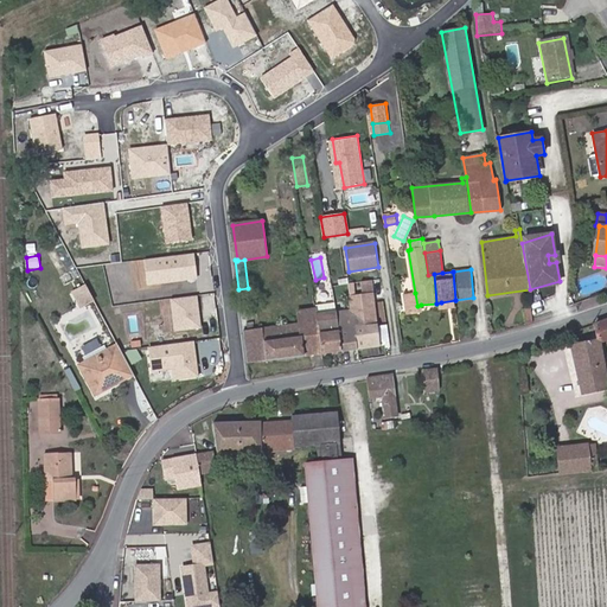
[(72,288),(77,306),(93,302),(88,283),(72,288)]
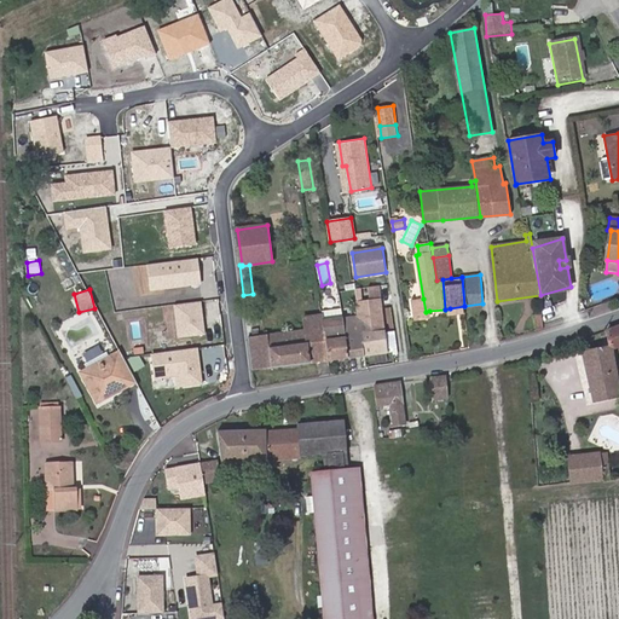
[(362,336),(385,333),(382,299),(357,301),(358,317),(359,317),(362,336)]
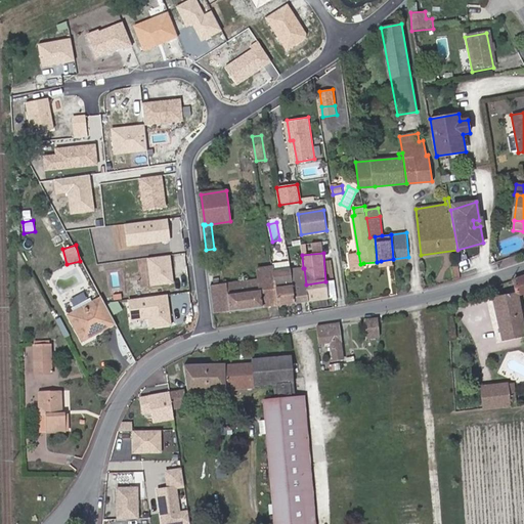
[(351,270),(364,268),(363,263),(360,264),(358,253),(349,254),(351,270)]
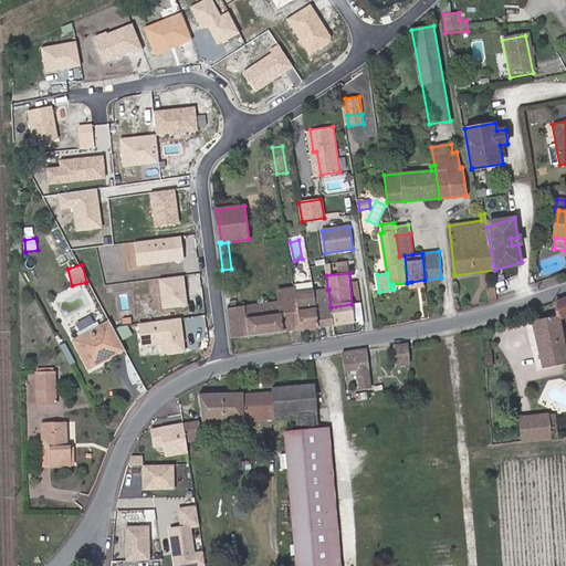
[(314,291),(313,282),(295,284),(295,287),(301,329),(318,327),(314,291)]
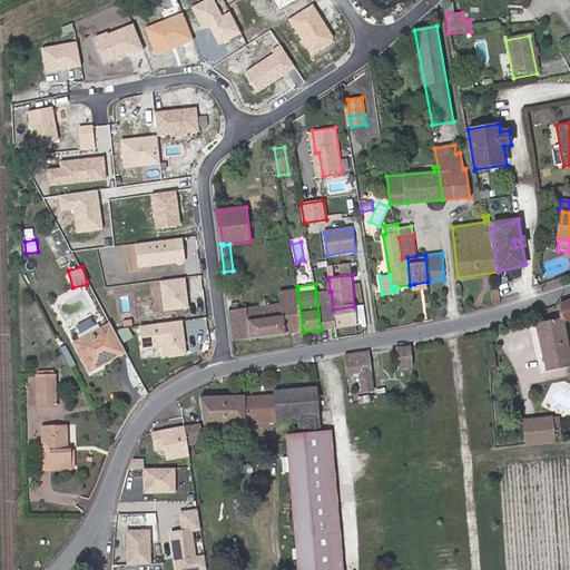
[(494,304),(502,302),(501,300),(500,288),(492,291),(494,304)]
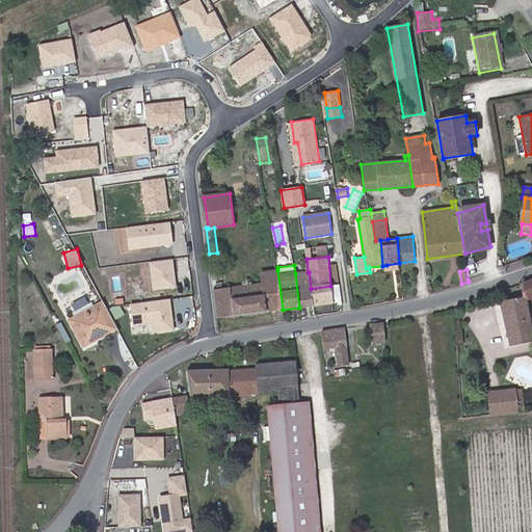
[(214,290),(217,317),(283,310),(277,270),(262,272),(263,284),(214,290)]
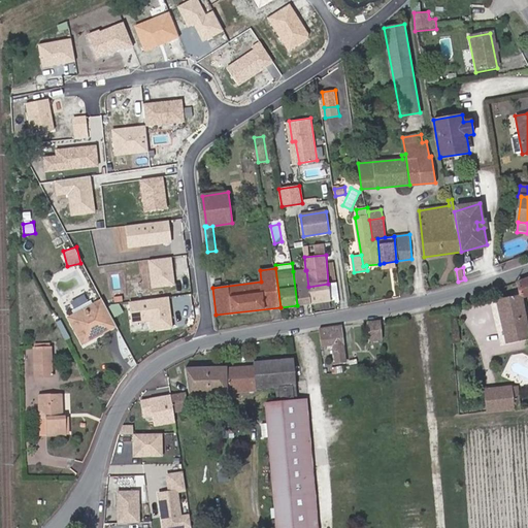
[(293,271),(297,305),(311,303),(308,287),(306,270),(305,270),(293,271)]
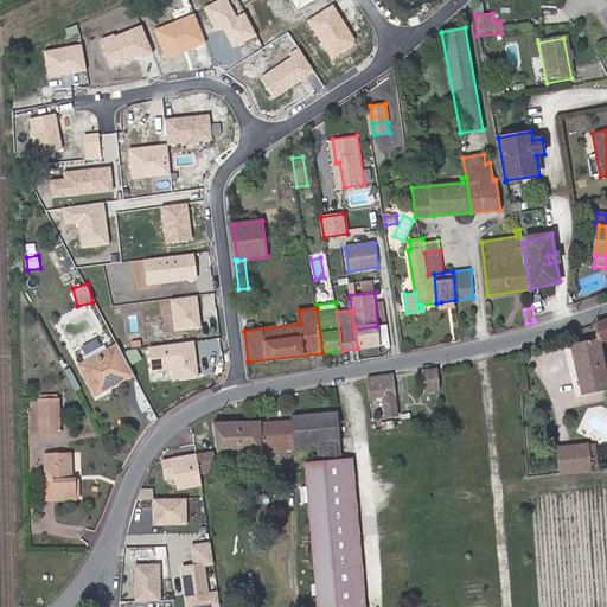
[(581,384),(606,377),(606,376),(600,342),(606,338),(606,319),(595,324),(599,340),(572,345),(581,384)]
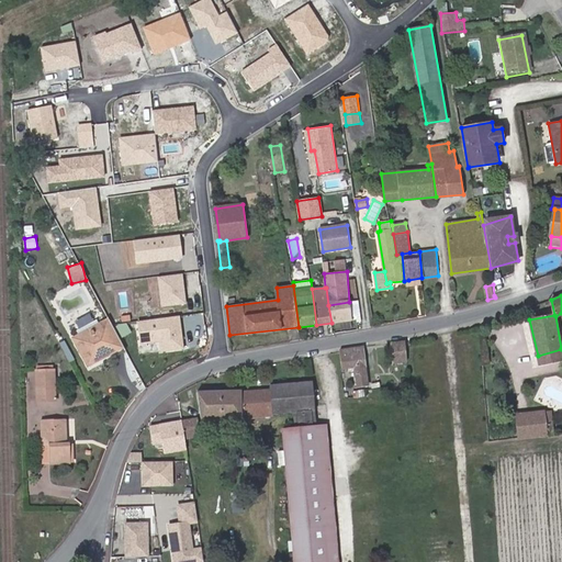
[(359,300),(349,302),(328,305),(332,323),(351,321),(351,317),(358,317),(358,321),(362,321),(359,300)]
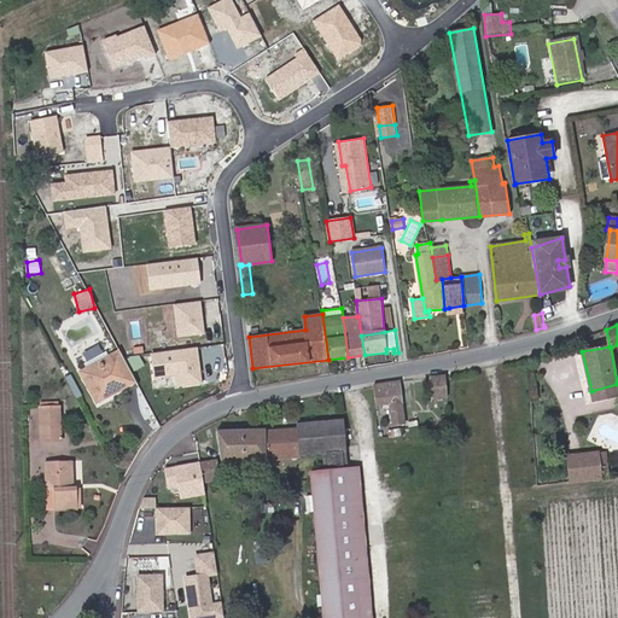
[(129,366),(121,351),(109,359),(111,362),(85,377),(98,401),(124,386),(116,372),(129,366)]
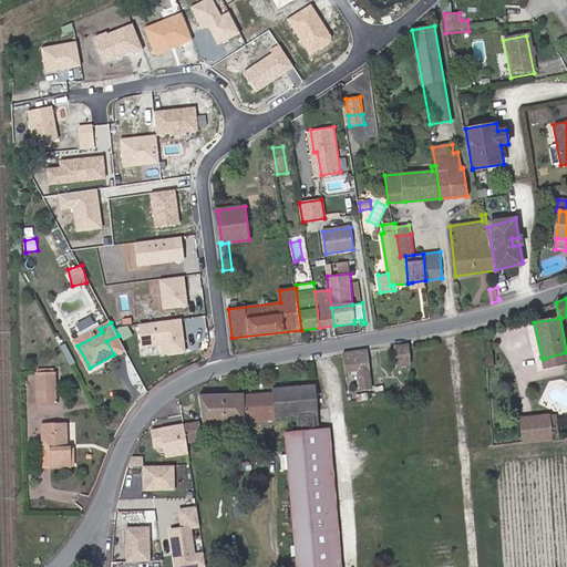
[(75,341),(78,346),(102,332),(100,329),(75,341)]
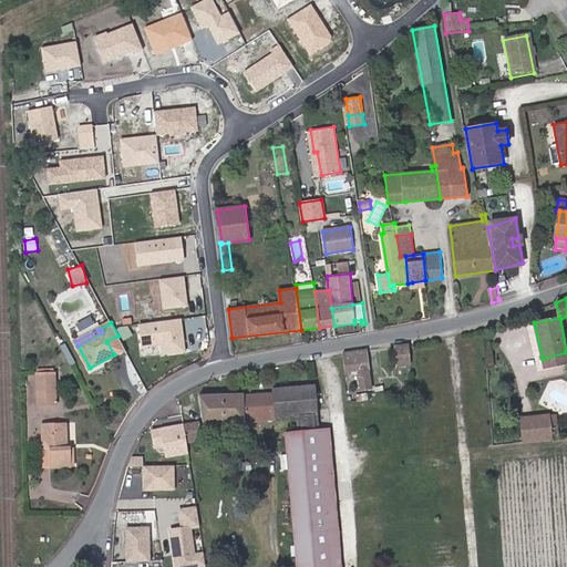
[(119,336),(106,341),(114,354),(125,349),(119,336)]
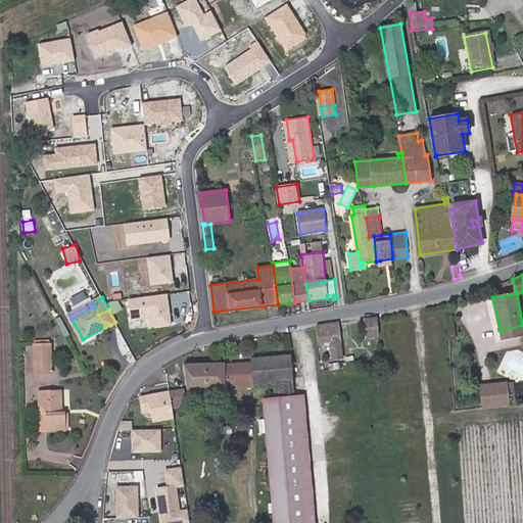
[(364,320),(365,337),(368,337),(374,337),(379,336),(378,319),(364,320)]
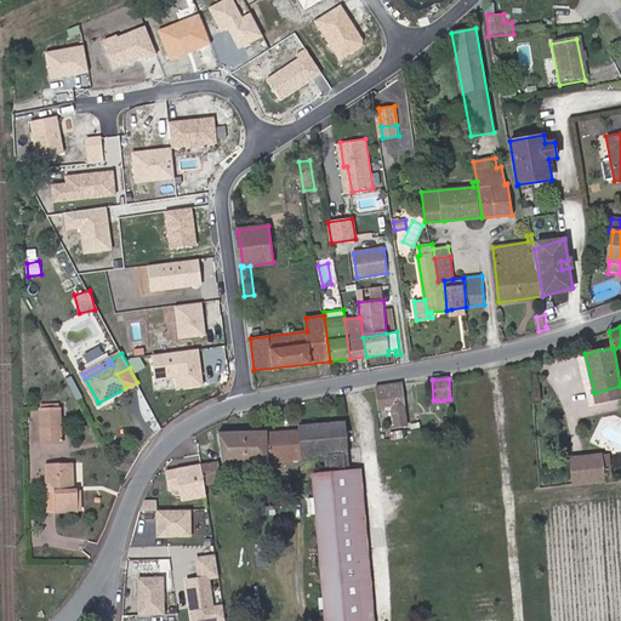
[(376,389),(379,406),(394,405),(396,426),(408,425),(403,383),(376,387),(376,389)]
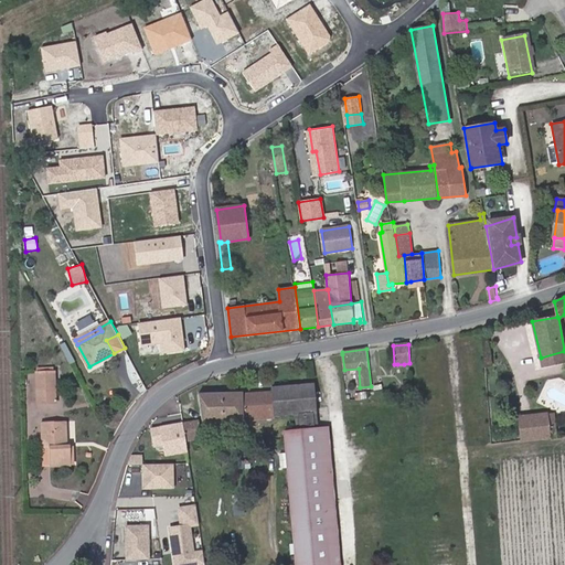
[(564,361),(564,351),(541,358),(543,366),(564,361)]
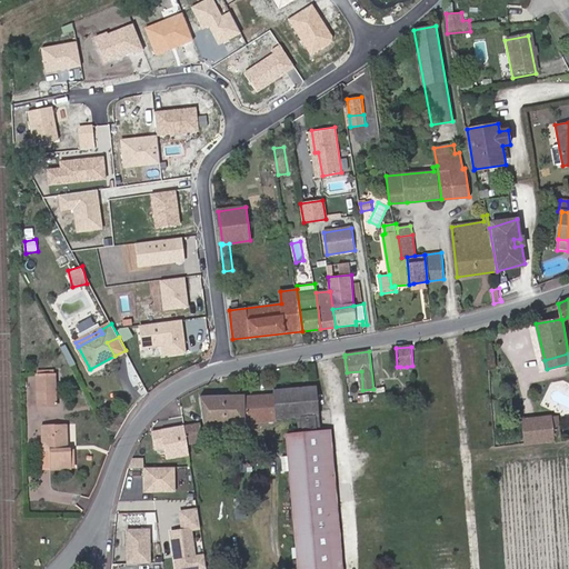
[(57,406),(57,377),(37,377),(38,407),(57,406)]
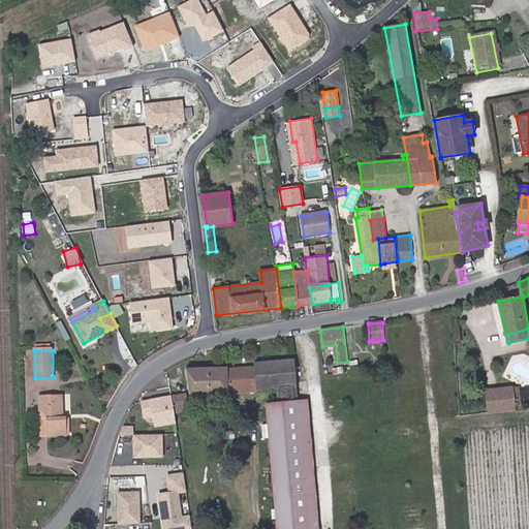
[(308,528),(305,495),(316,494),(307,400),(298,400),(294,360),(255,363),(255,368),(257,391),(277,389),(278,403),(267,403),(277,528),(308,528)]
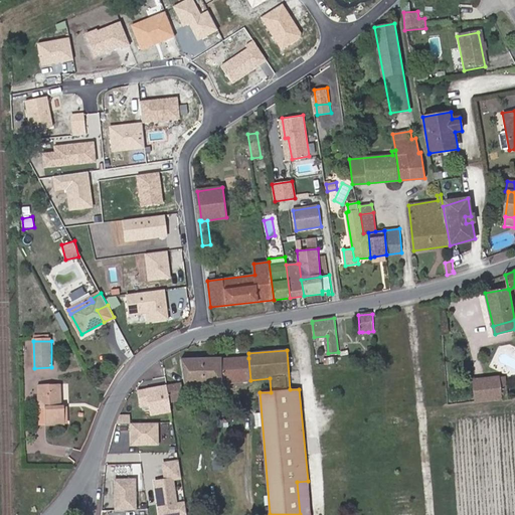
[(224,382),(250,380),(248,358),(181,359),(185,383),(224,382)]
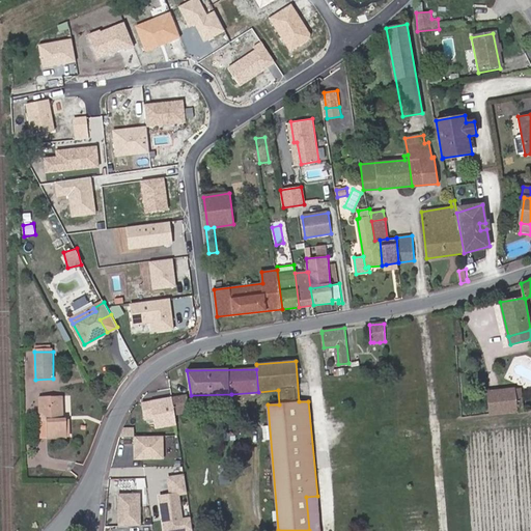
[(491,414),(523,410),(522,404),(516,406),(514,388),(487,391),(491,414)]
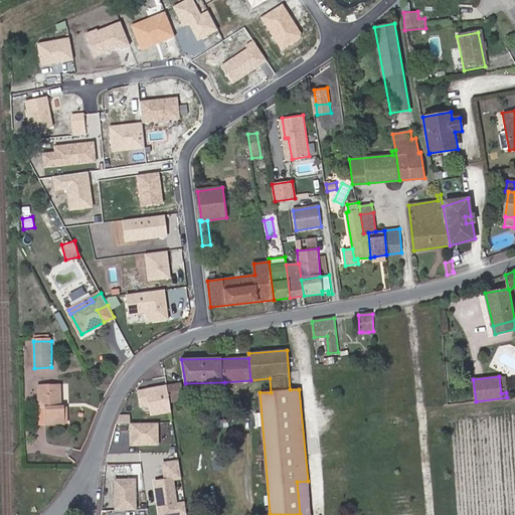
[(185,398),(182,383),(167,385),(169,400),(185,398)]
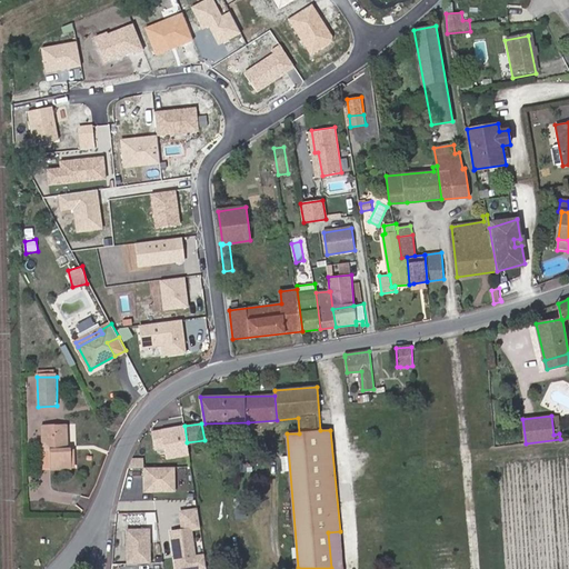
[(68,449),(67,425),(42,426),(43,452),(50,452),(50,470),(72,470),(72,449),(68,449)]
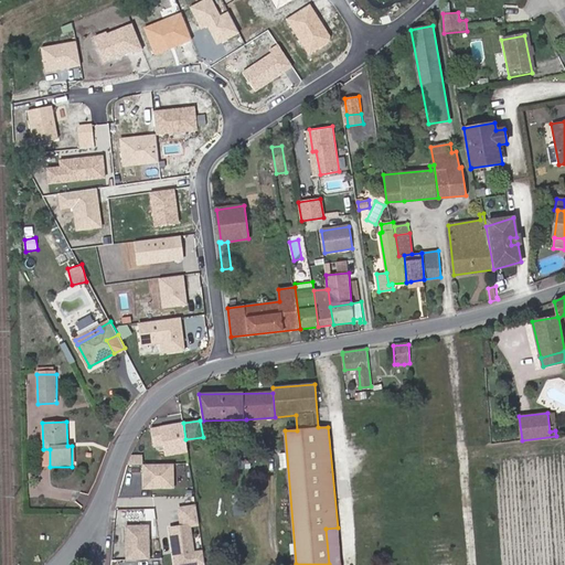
[(164,444),(167,455),(188,451),(185,439),(183,423),(150,428),(153,446),(164,444)]
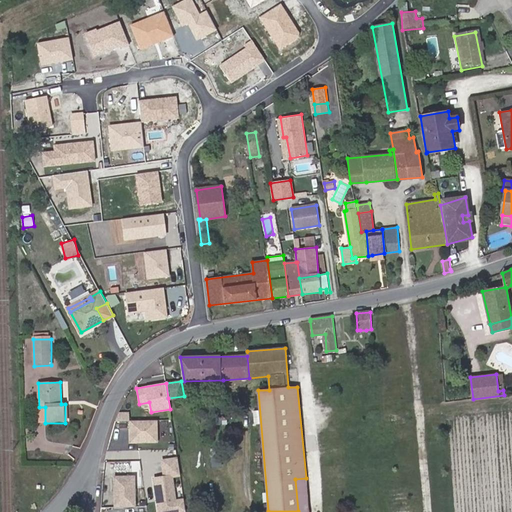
[(168,419),(159,419),(158,440),(168,440),(168,419)]
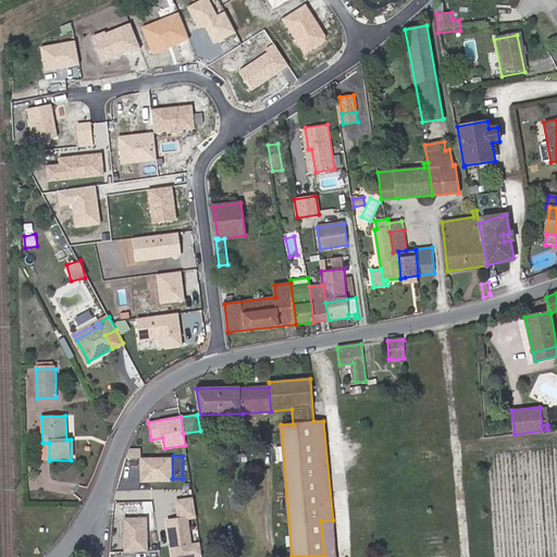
[(163,490),(161,475),(143,478),(145,493),(163,490)]
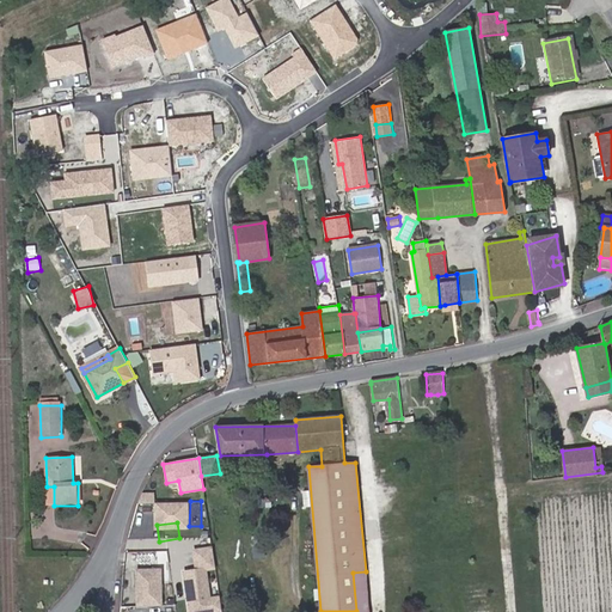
[(194,568),(183,568),(187,611),(221,611),(220,594),(210,594),(208,569),(215,569),(213,545),(193,548),(194,568)]
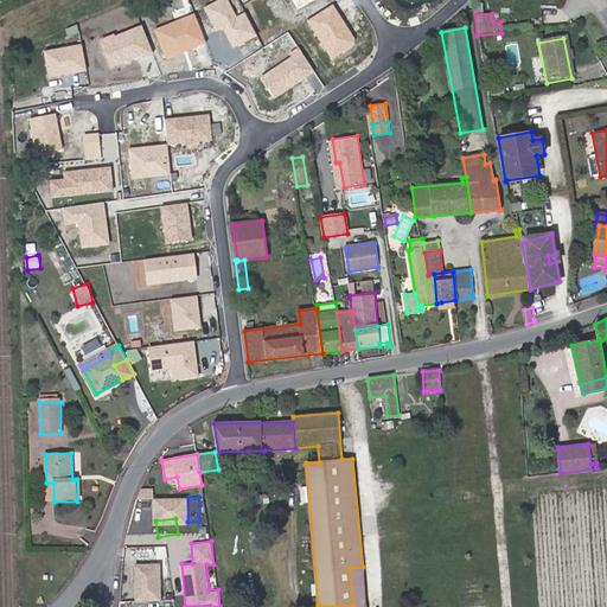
[(263,550),(262,541),(251,542),(253,551),(263,550)]
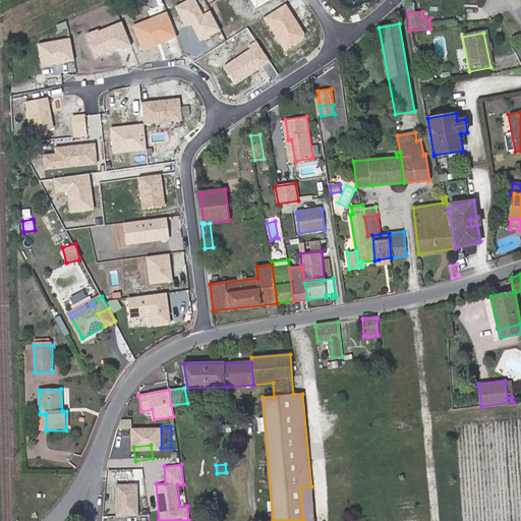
[(138,516),(138,482),(116,482),(115,516),(138,516)]
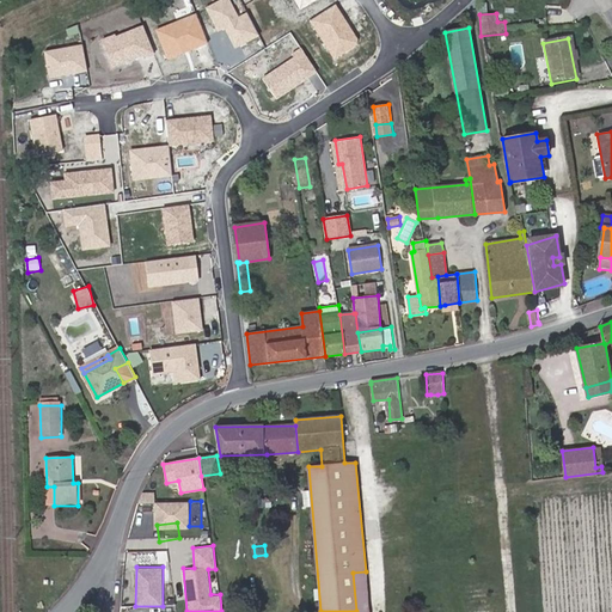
[(368,611),(366,571),(353,573),(356,611),(368,611)]
